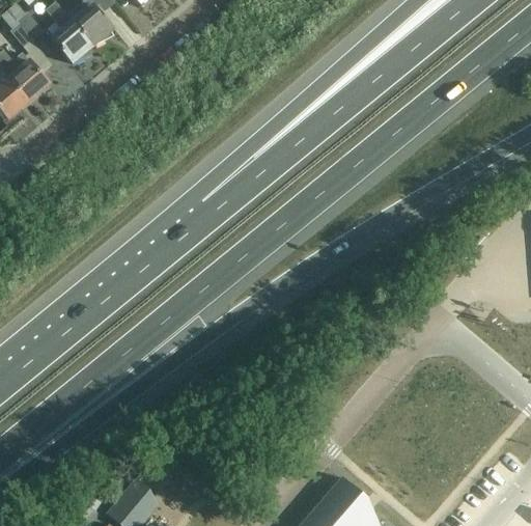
[(92,45),(70,18),(55,0),(53,1),(52,0),(47,0),(44,2),(47,6),(45,7),(59,25),(50,33),(53,36),(52,37),(72,61),(92,45)]
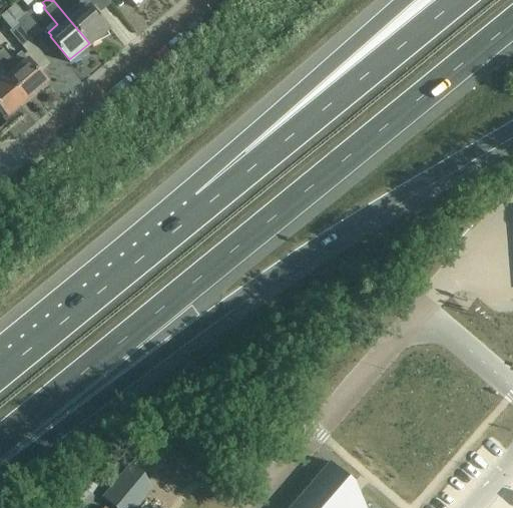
[(67,17),(89,43),(108,26),(97,13),(111,1),(110,0),(78,0),(75,3),(78,7),(67,17)]
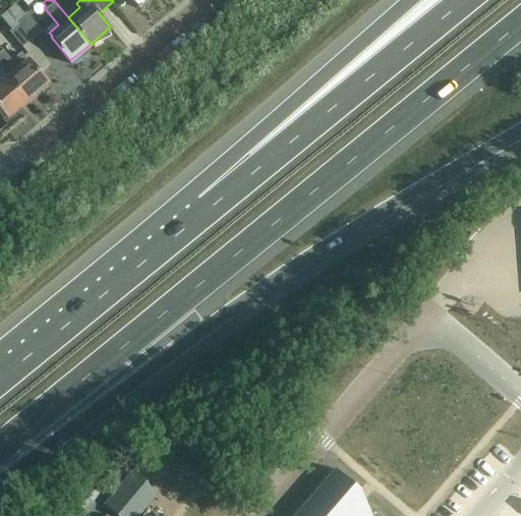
[(15,1),(7,8),(32,37),(41,29),(26,11),(24,12),(15,1)]
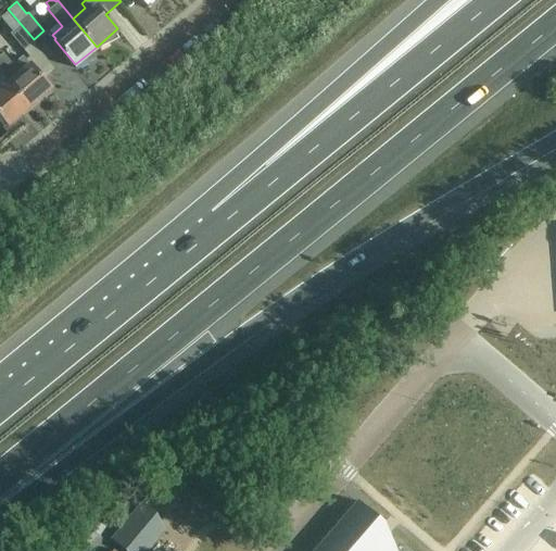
[(34,39),(8,9),(0,14),(12,29),(10,30),(13,34),(24,47),(34,39)]
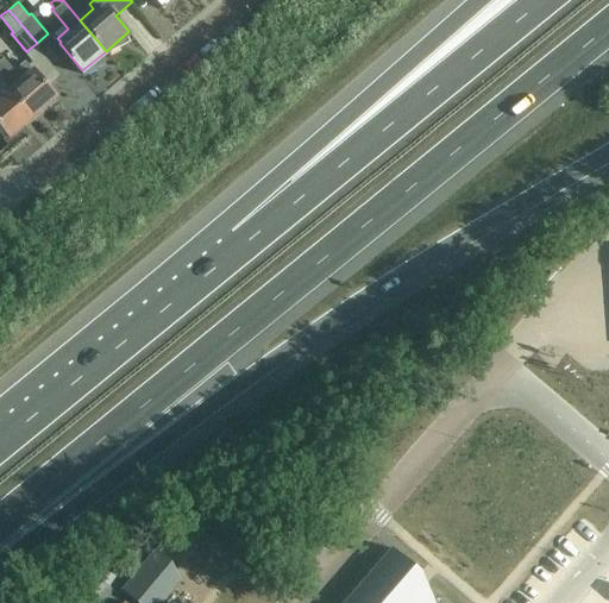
[(127,36),(80,77),(93,92),(140,51),(127,36)]
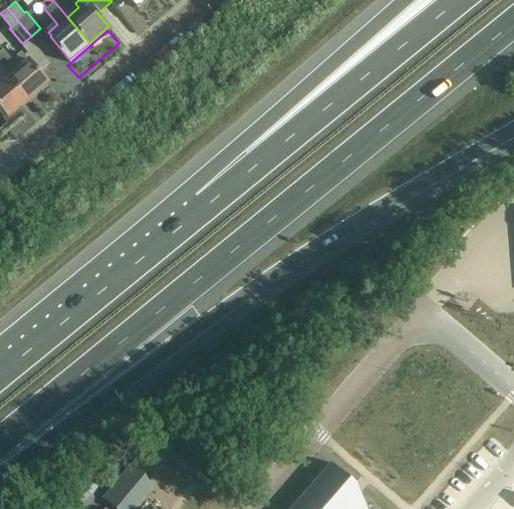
[(12,57),(3,46),(0,48),(0,64),(7,72),(8,74),(27,95),(46,79),(39,70),(27,55),(26,56),(24,53),(21,49),(12,57)]
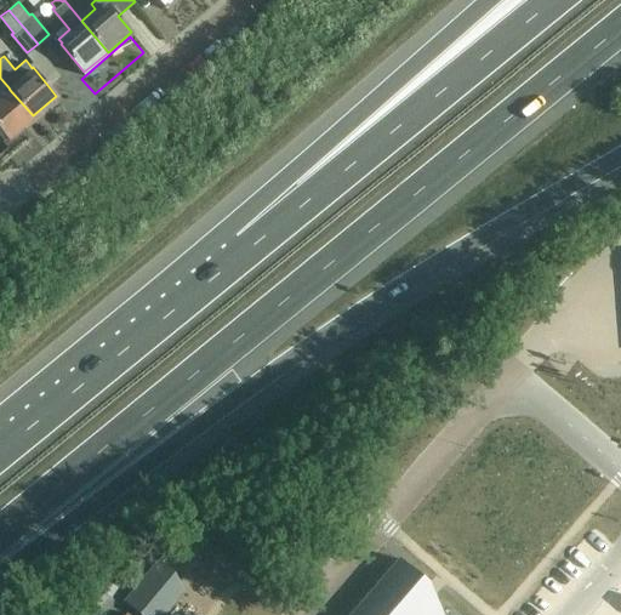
[(0,95),(0,125),(9,136),(33,115),(10,90),(9,87),(0,95)]
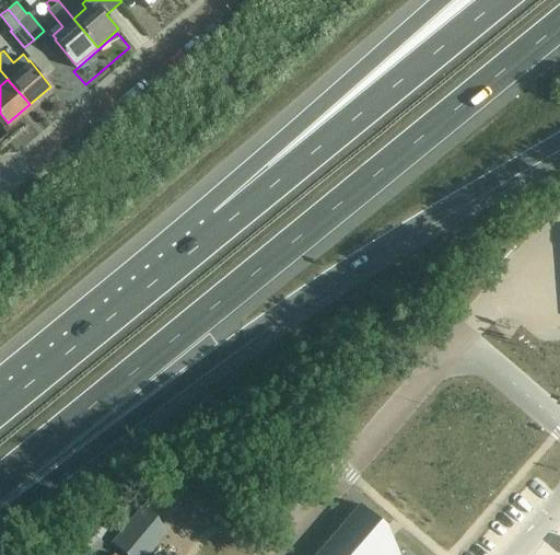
[(53,94),(8,134),(18,145),(61,105),(53,94)]
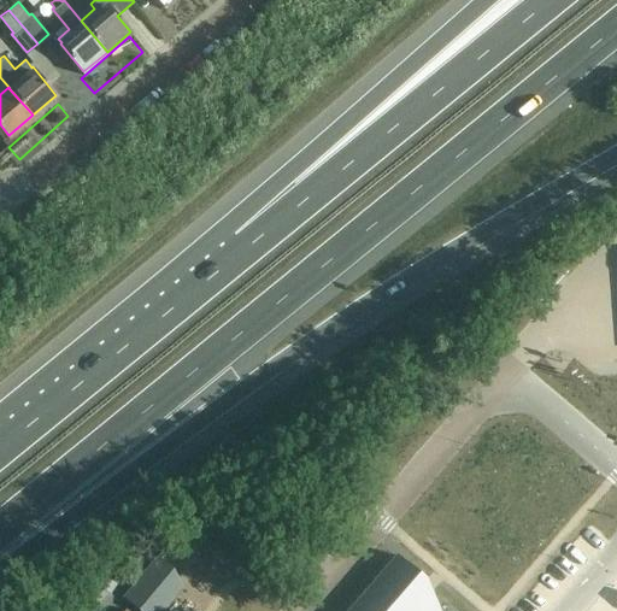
[(616,516),(609,510),(598,523),(613,536),(616,530),(616,516)]
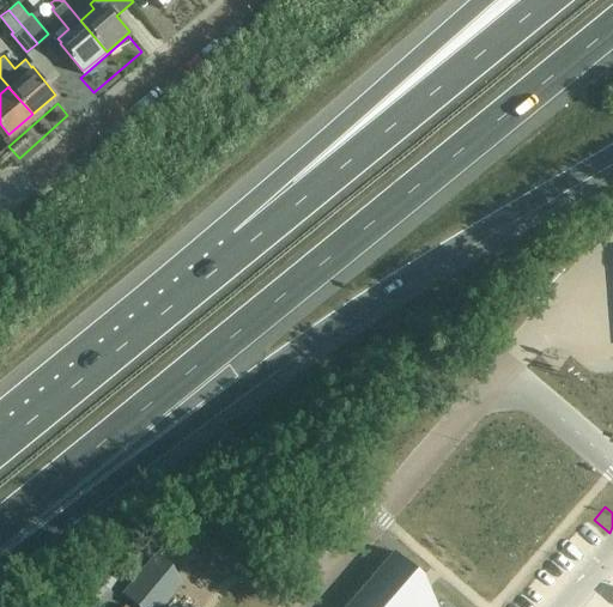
[(89,606),(162,606),(181,586),(151,559),(117,596),(103,584),(85,604),(89,606)]
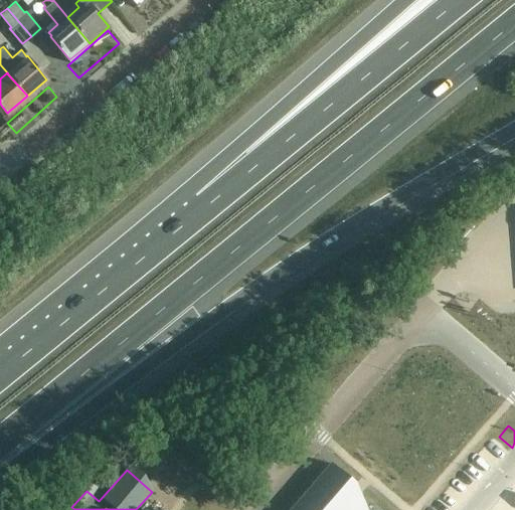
[(351,509),(350,508),(356,502),(321,471),(287,509),(351,509)]
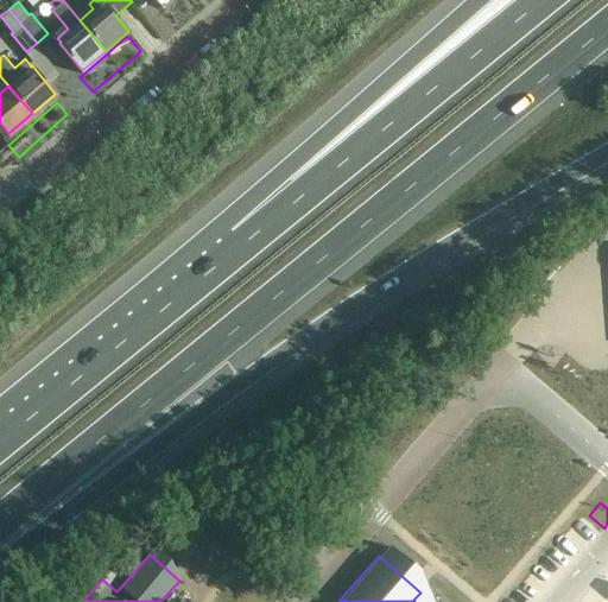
All buildings are outlined.
